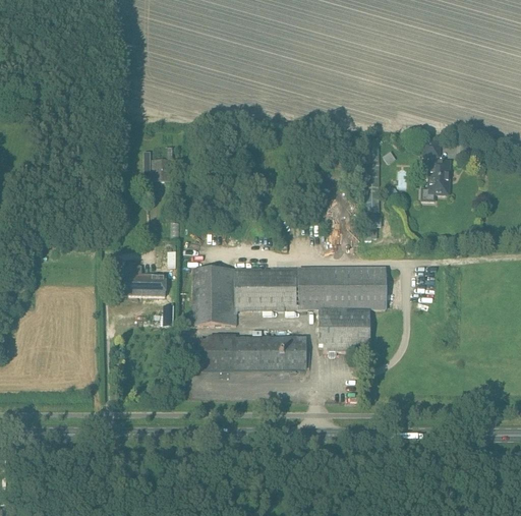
[(364,137),(364,211),(379,210),(378,137),(364,137)]
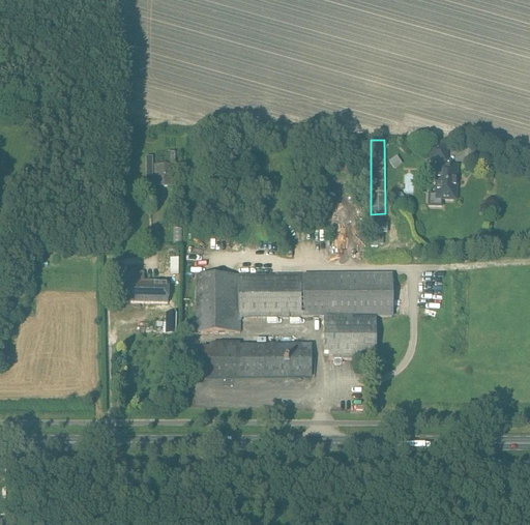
[(455,196),(458,162),(445,162),(446,143),(431,143),(430,156),(437,156),(436,190),(429,190),(429,201),(442,202),(442,195),(455,196)]
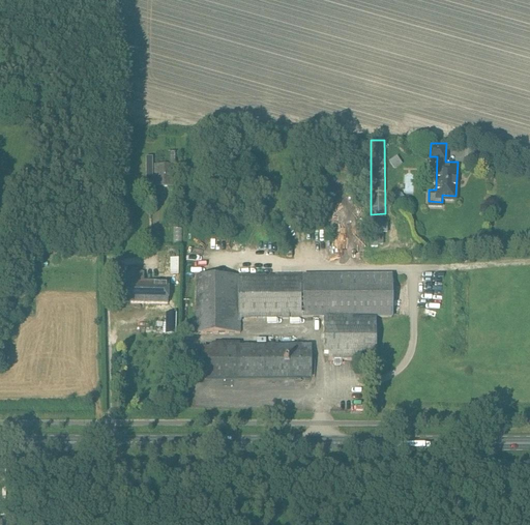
[(398,153),(391,157),(395,164),(402,159),(398,153)]
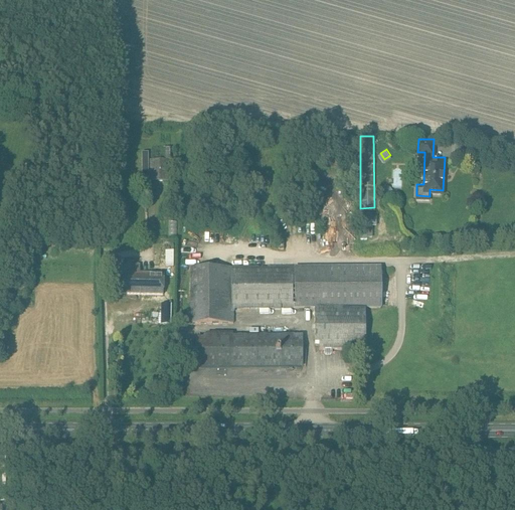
[(170,156),(149,156),(150,177),(171,177),(170,156)]
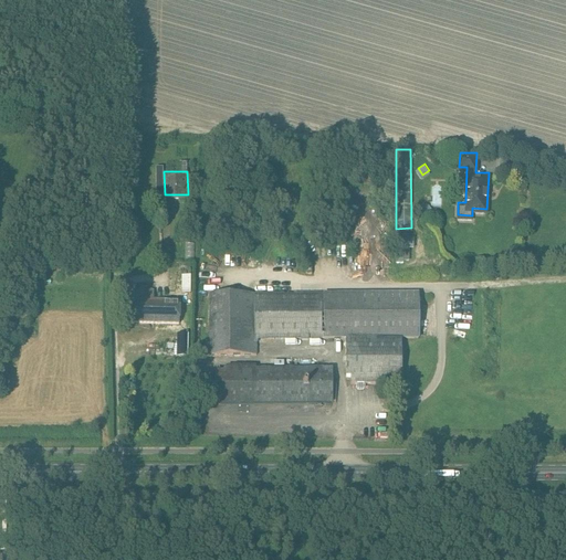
[(397,257),(404,257),(404,243),(413,243),(413,234),(397,234),(397,257)]
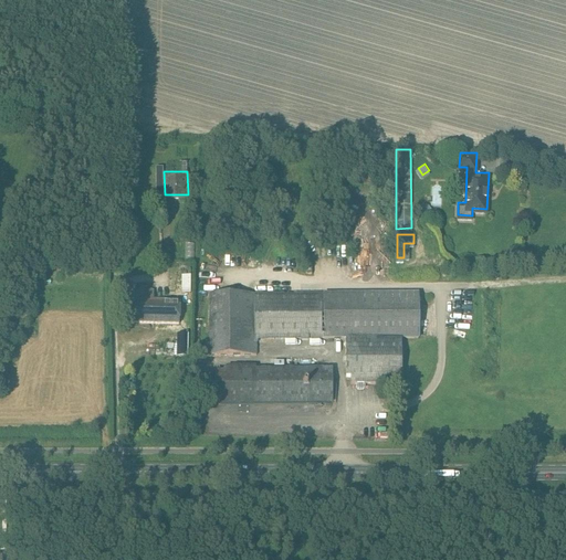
[(186,239),(186,255),(195,255),(196,239),(186,239)]
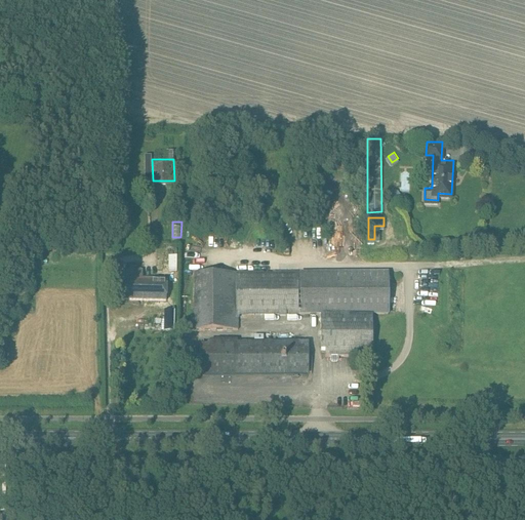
[(165,295),(166,276),(160,276),(155,276),(155,274),(144,274),(144,268),(144,267),(118,266),(118,284),(118,294),(165,295)]
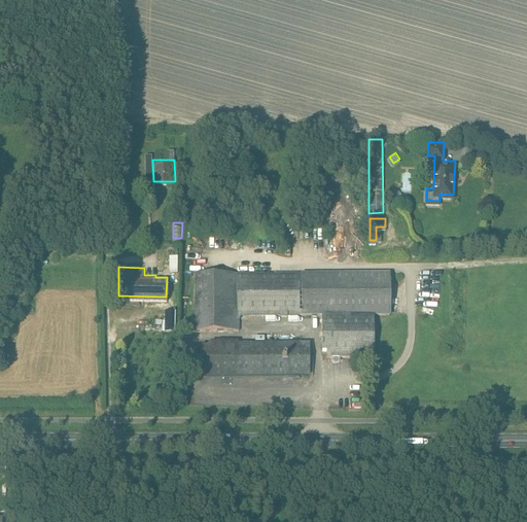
[(373,311),(390,310),(389,269),(195,270),(196,326),(239,326),(239,314),(239,312),(322,311),(373,311)]
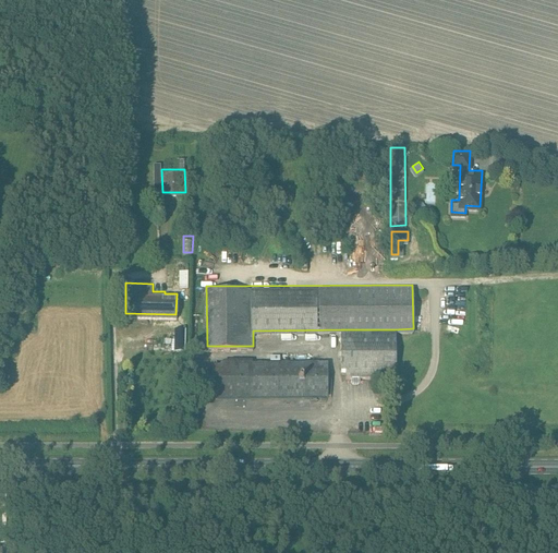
[(395,329),(341,329),(341,368),(346,368),(346,374),(351,374),(351,377),(360,377),(360,374),(396,374),(395,329)]
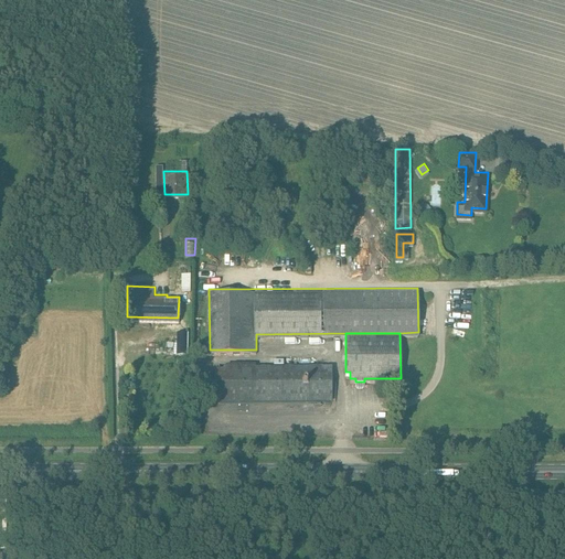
[(215,398),(331,397),(331,364),(256,364),(256,366),(214,367),(215,398)]
